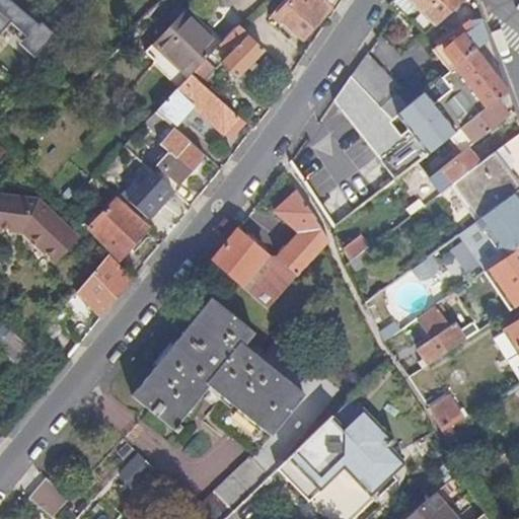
[(34,32),(25,43),(19,50),(2,69),(15,80),(35,57),(56,33),(41,20),(38,23),(11,0),(1,0),(3,2),(1,4),(13,15),(15,13),(31,27),(33,29),(34,32)]
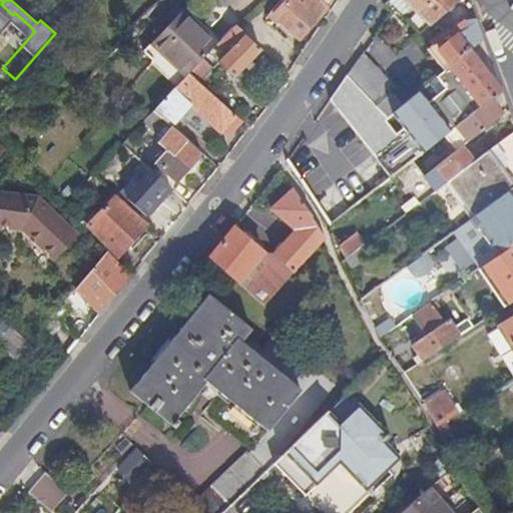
[(204,0),(218,12),(229,0),(204,0)]
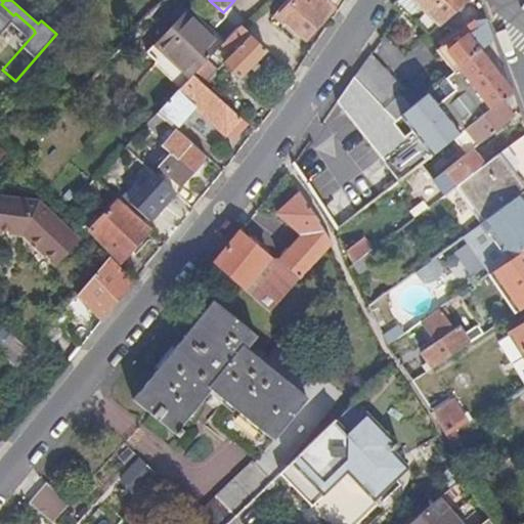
[(280,14),(294,0),(287,0),(273,15),(276,18),(280,14)]
